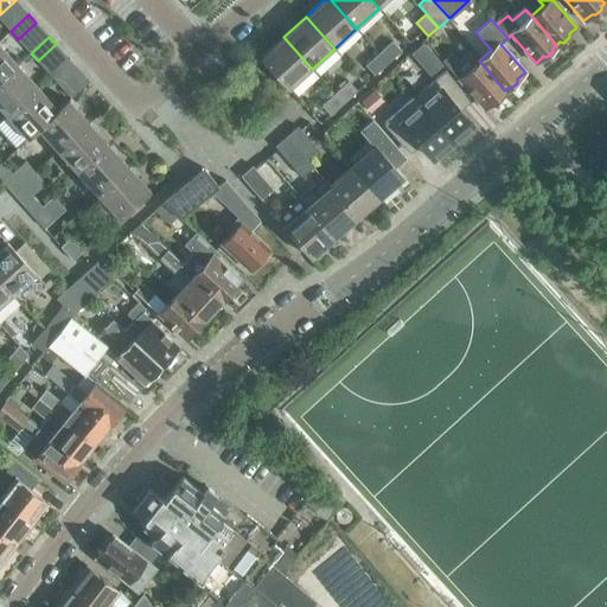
[(312,69),(283,37),(260,57),(289,89),(312,69)]
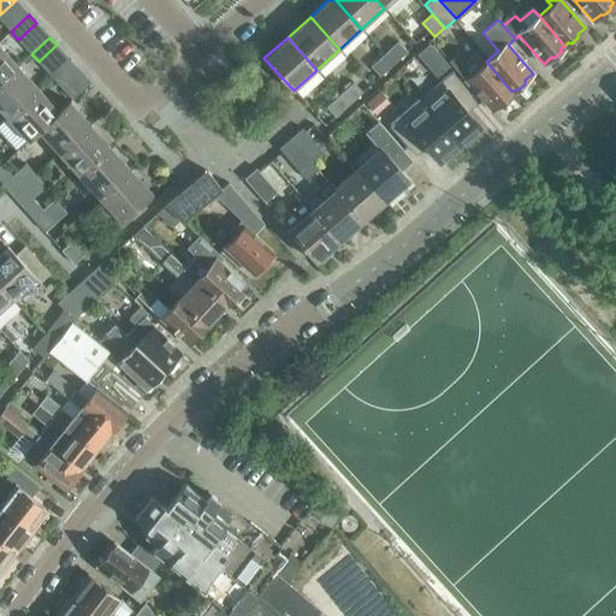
[(407,52),(398,41),(384,54),(394,64),(407,52)]
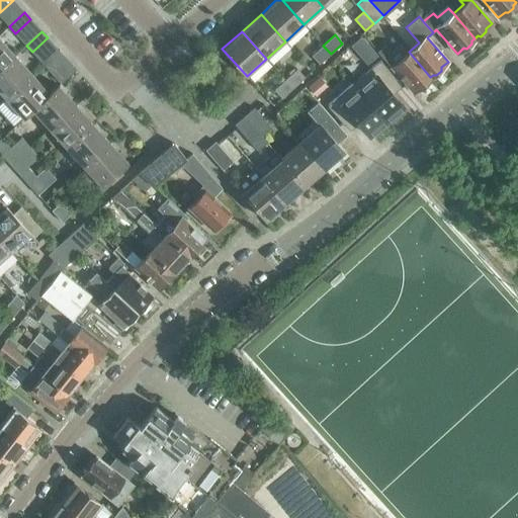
[(361,36),(351,45),(359,54),(368,46),(361,36)]
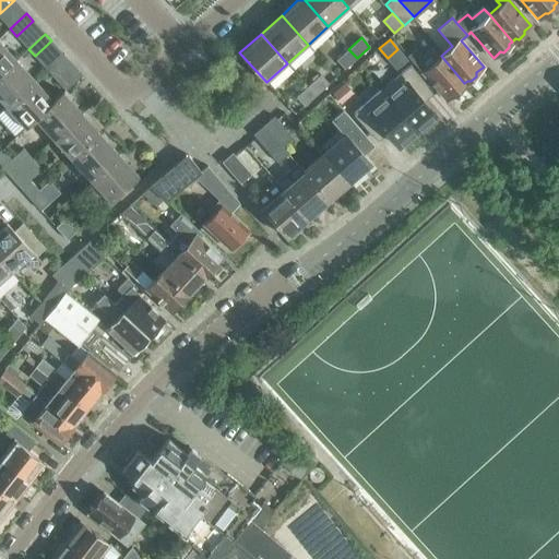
[(0,74),(16,60),(0,40),(0,74)]
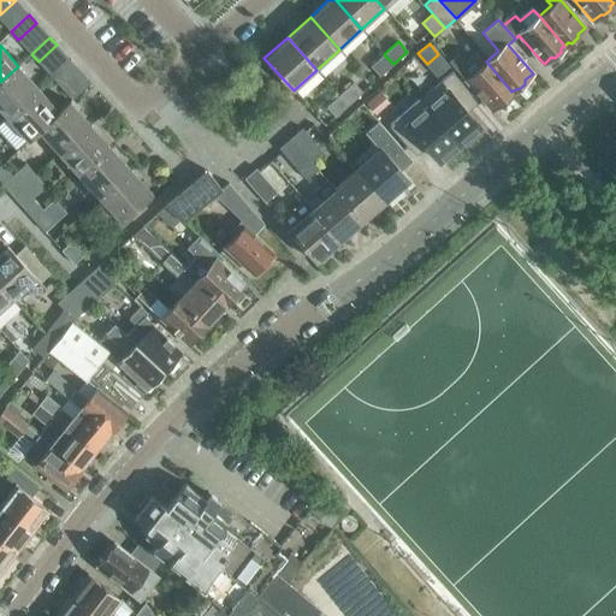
[(458,53),(449,61),(457,71),(467,63),(458,53)]
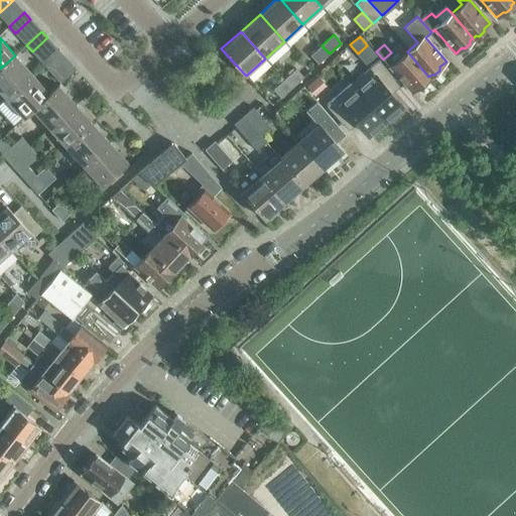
[(426,79),(428,77),(407,51),(401,44),(391,52),(383,59),(411,92),(417,86),(421,87),(425,82),(426,79)]
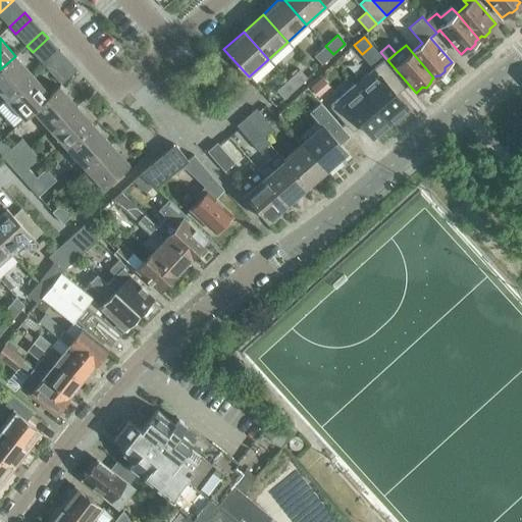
[(322,64),(333,54),(325,46),(314,56),(322,64)]
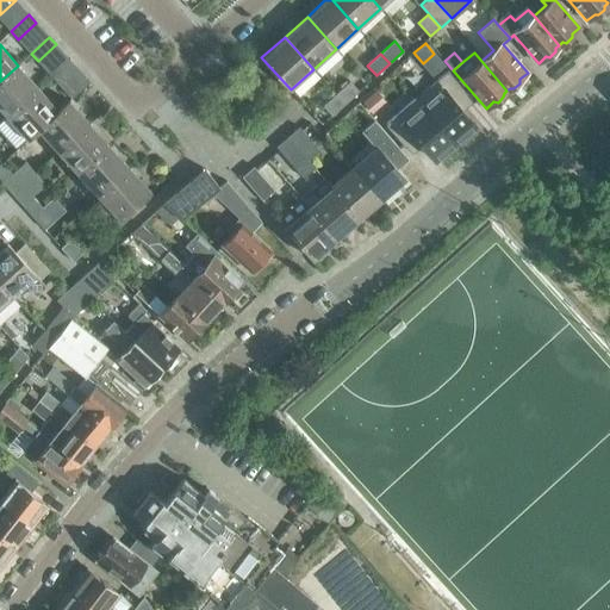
[(58,83),(76,67),(69,58),(51,75),(58,83)]
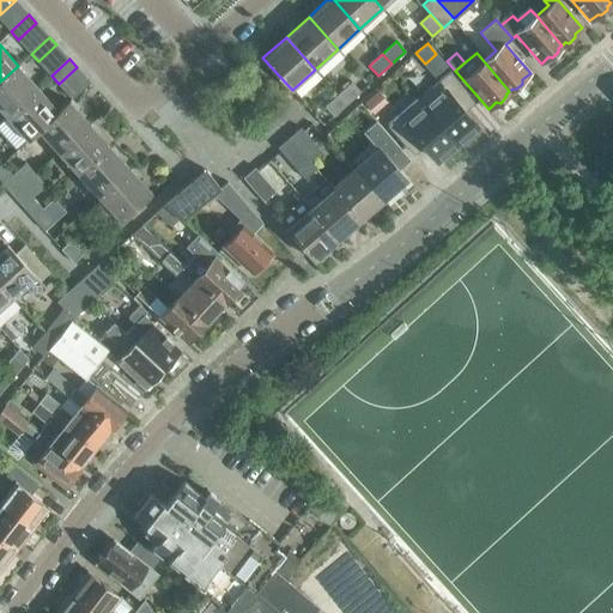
[(18,66),(0,82),(0,109),(6,116),(38,87),(18,66)]
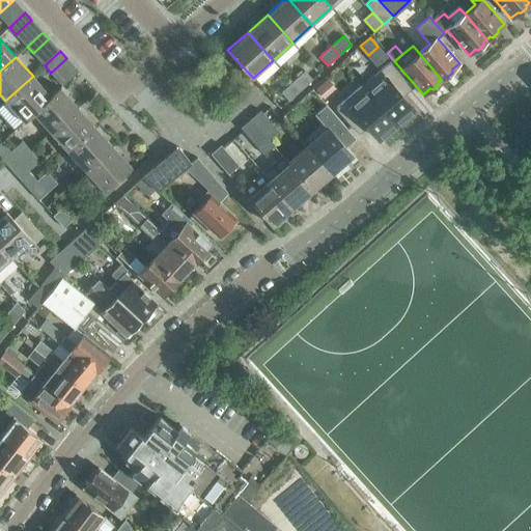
[(389,61),(362,84),(396,123),(398,122),(401,126),(414,114),(411,111),(414,109),(402,95),(397,89),(406,82),(407,81),(389,61)]
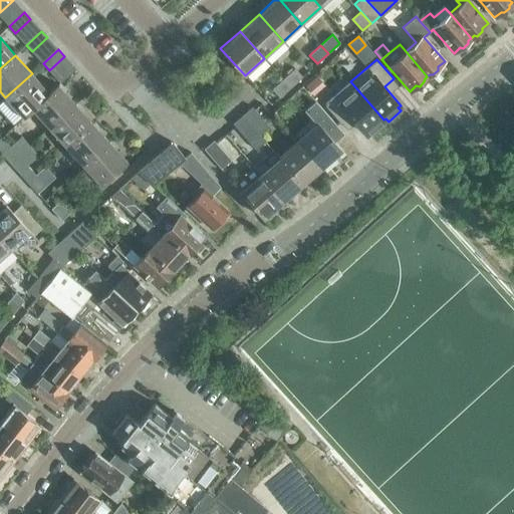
[(294,68),(283,78),(291,87),(302,76),(294,68)]
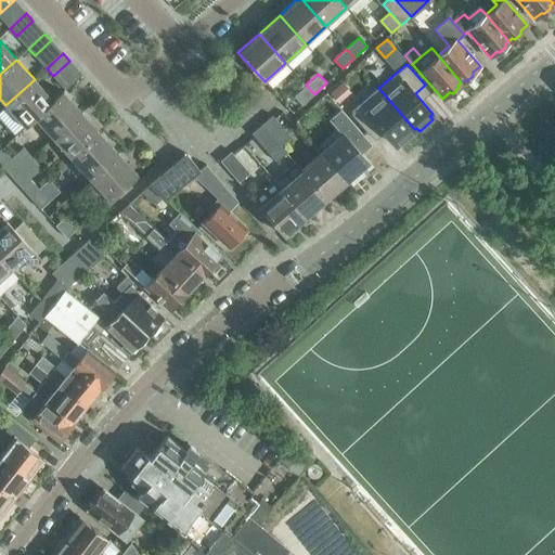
[(34,117),(53,100),(35,79),(5,105),(25,127),(35,118),(34,117)]
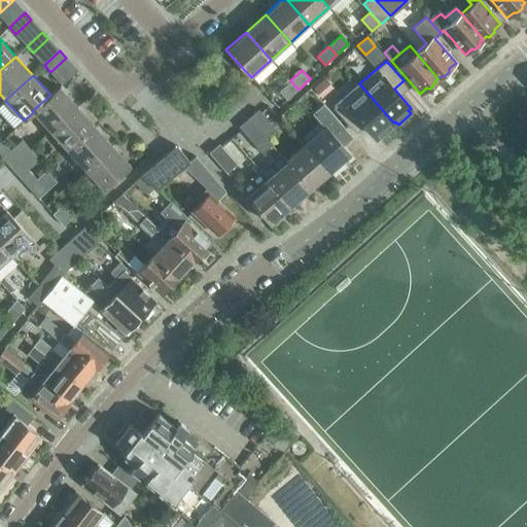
[(279,92),(287,100),(299,90),(290,80),(279,92)]
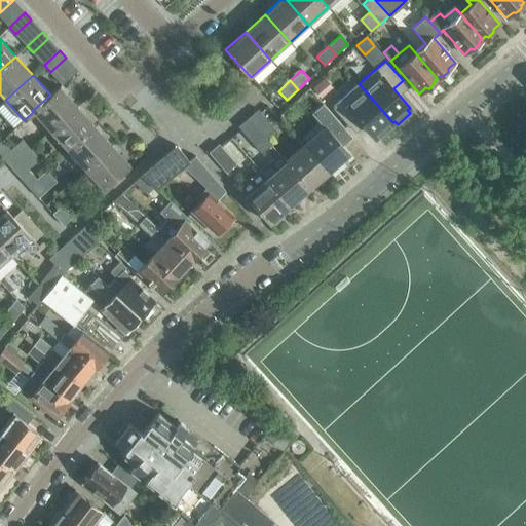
[(332,107),(349,126),(359,118),(364,124),(375,138),(377,136),(380,139),(393,127),(390,124),(392,122),(359,83),(332,107)]
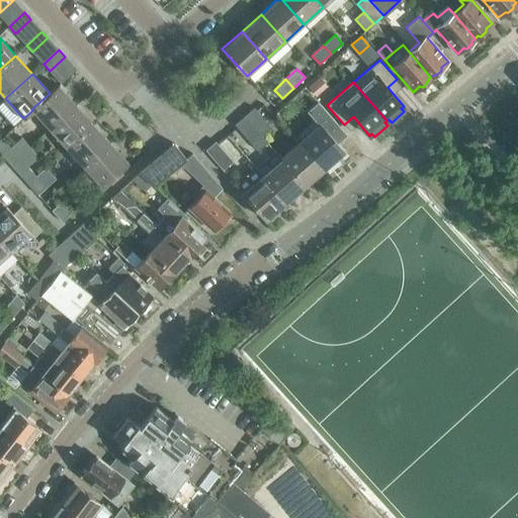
[(59,85),(50,93),(31,109),(32,110),(50,130),(76,104),(59,85)]
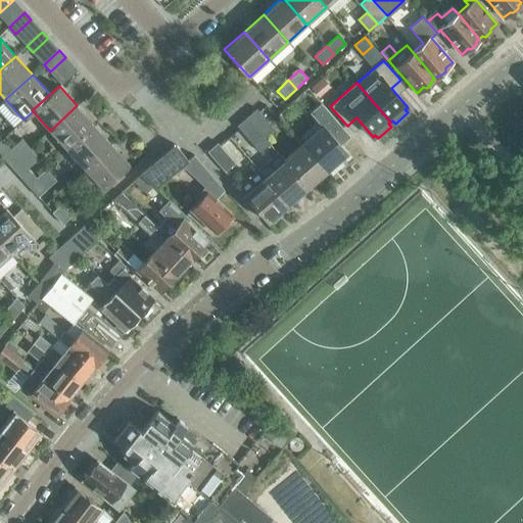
[(94,125),(77,105),(50,131),(66,149),(94,125)]
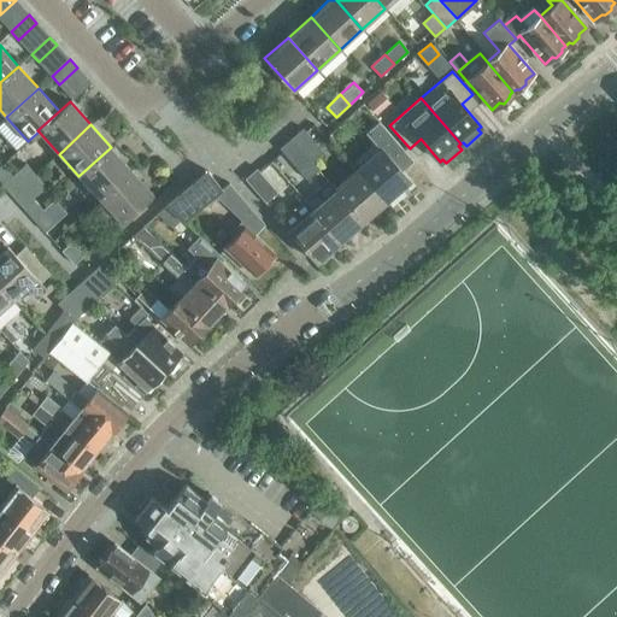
[(303,128),(291,137),(312,162),(323,152),(303,128)]
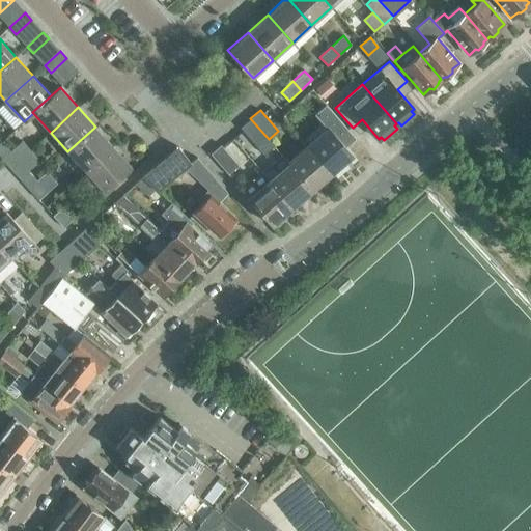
[(328,129),(308,145),(333,173),(353,156),(345,146),(355,138),(334,114),(324,123),(328,129)]
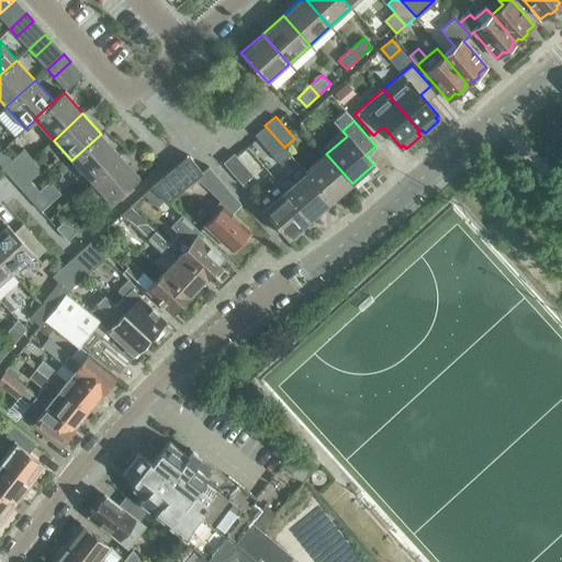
[(284,147),(265,125),(255,135),(279,164),(290,154),(284,147)]
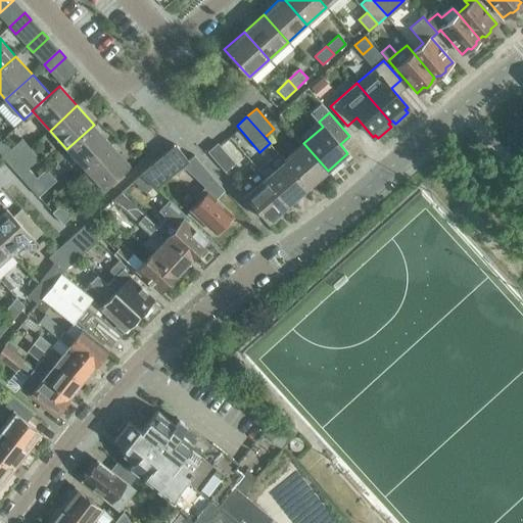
[(94,125),(66,149),(84,169),(111,144),(94,125)]
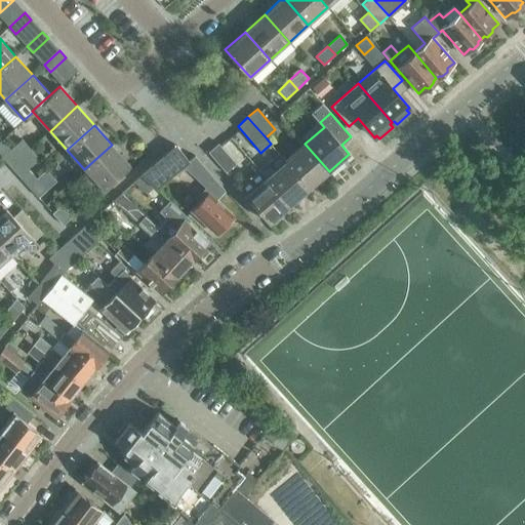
[(4,157),(11,166),(30,149),(22,138),(10,149),(2,139),(0,140),(0,155),(3,158),(4,157)]
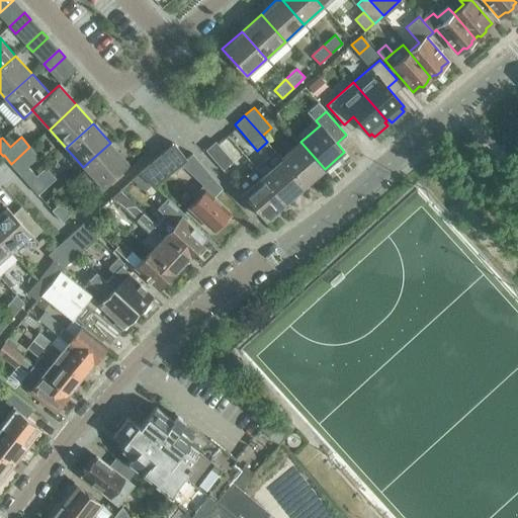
[(205,150),(223,170),(233,161),(216,141),(205,150)]
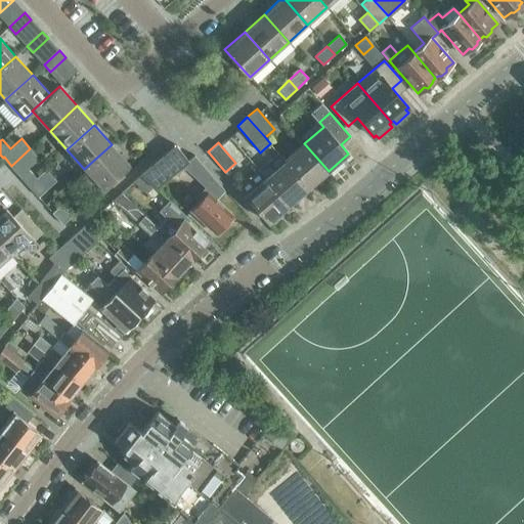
[(304,143),(285,161),(309,188),(329,171),(304,143)]
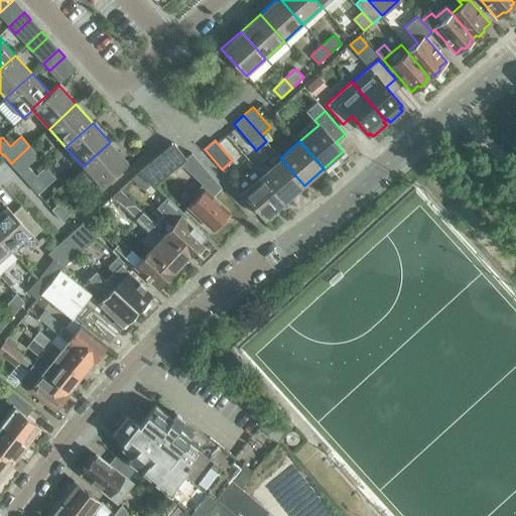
[(128,161),(110,142),(83,166),(101,185),(128,161)]
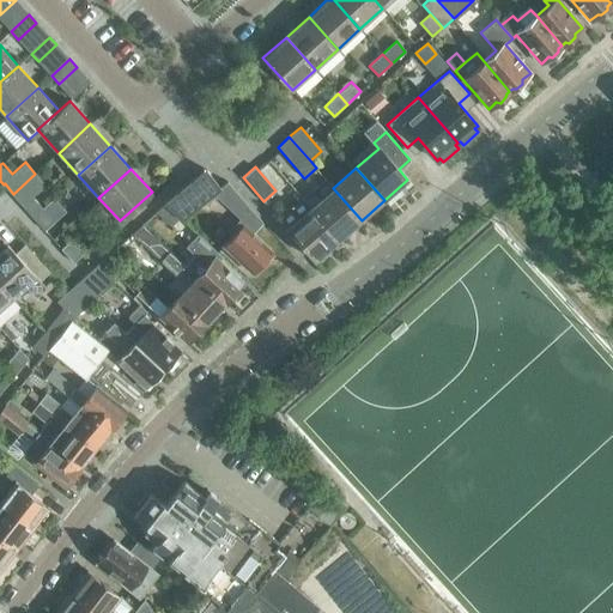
[(263,265),(262,261),(272,252),(252,232),(262,222),(228,181),(220,187),(206,169),(164,204),(165,205),(177,216),(182,220),(211,196),(238,222),(230,230),(234,234),(223,246),(252,273),(254,269),(259,269),(263,265)]
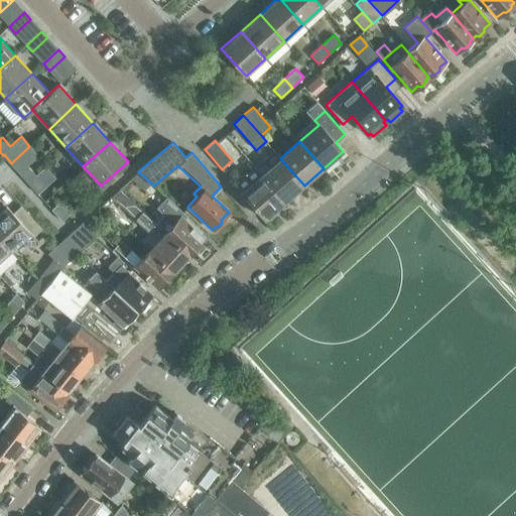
[(18,172),(27,182),(35,175),(27,165),(38,155),(29,146),(11,163),(18,171),(18,172)]
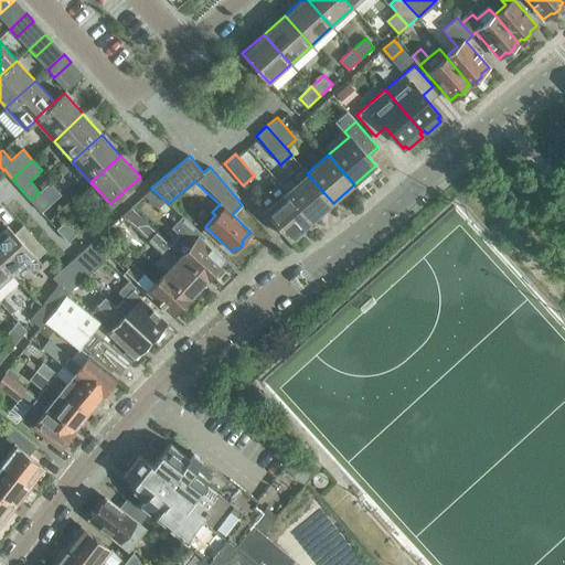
[(307,173),(286,191),(312,221),(333,203),(307,173)]
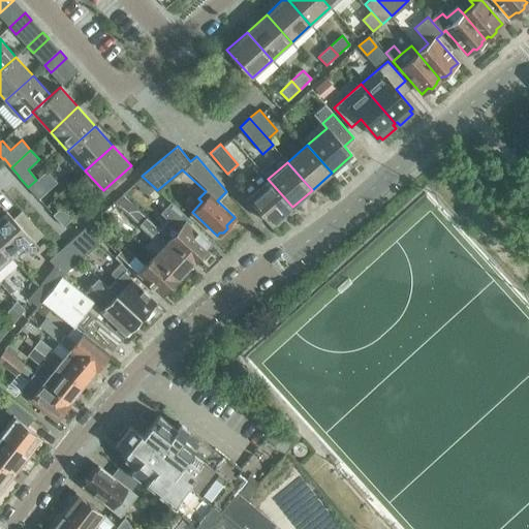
[(147,192),(153,186),(143,177),(135,183),(147,192)]
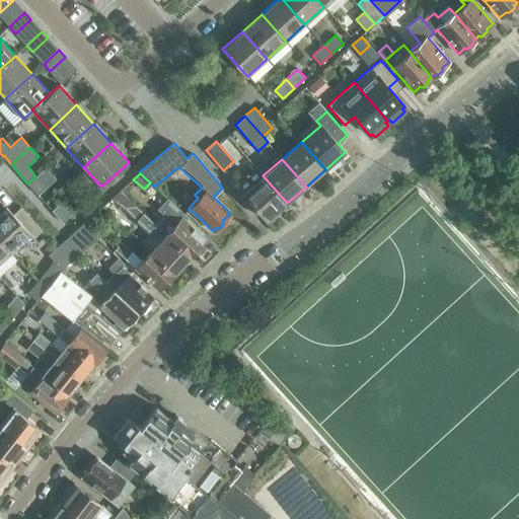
[(267,221),(282,208),(287,203),(263,175),(242,193),(267,221)]
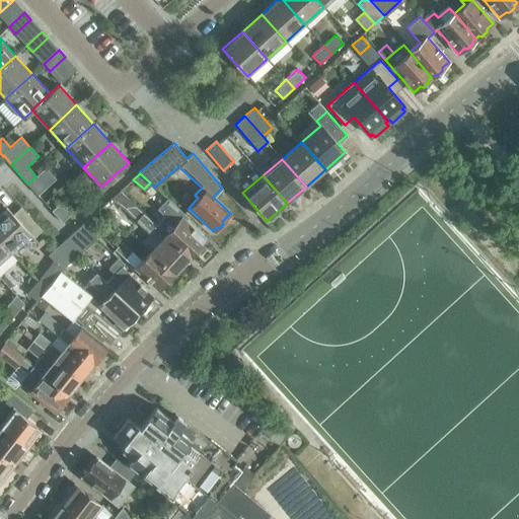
[(46,188),(35,176),(27,183),(38,195),(46,188)]
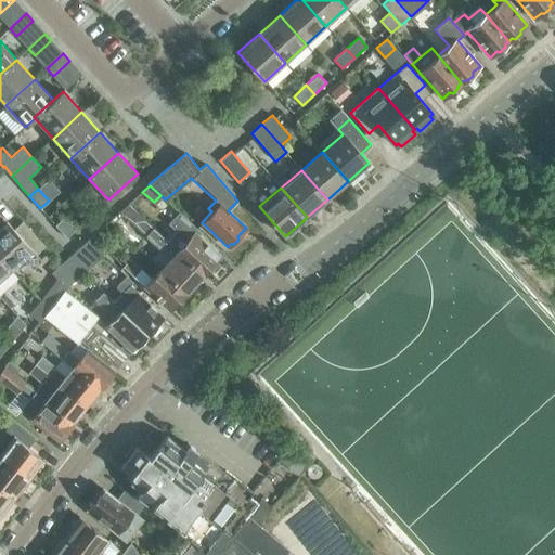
[(186,292),(203,274),(177,250),(130,207),(124,214),(160,249),(151,259),(160,268),(186,292)]
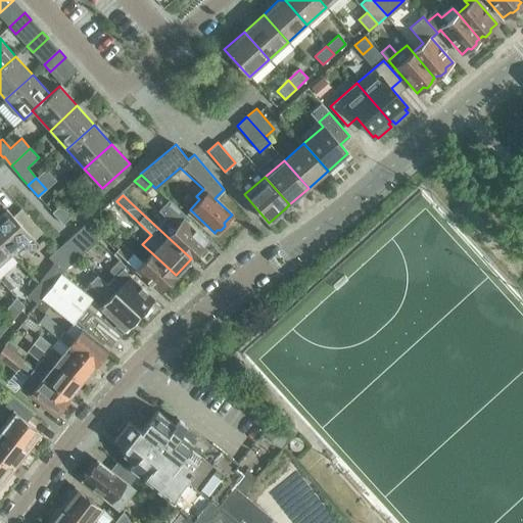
[(167,236),(191,258),(193,255),(197,255),(200,250),(200,247),(207,241),(187,222),(189,219),(171,201),(161,211),(177,226),(167,236)]
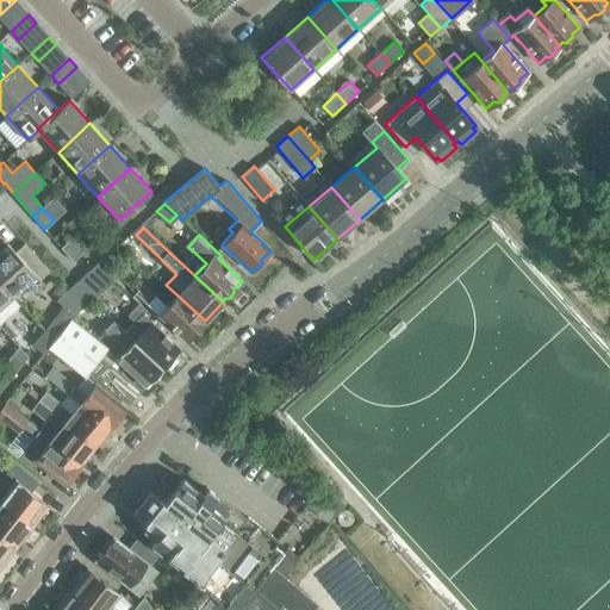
[(70,238),(61,248),(73,261),(83,253),(70,238)]
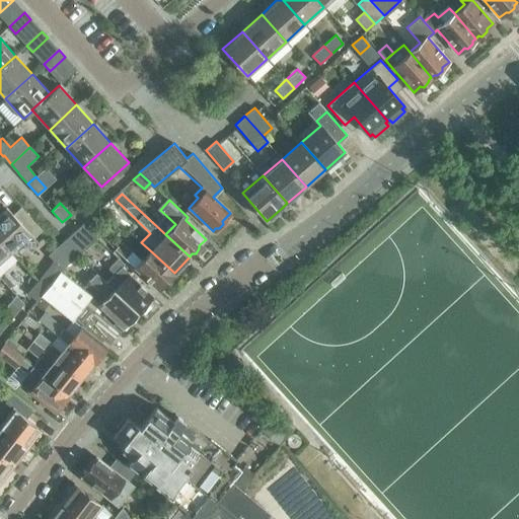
[(3,204),(0,207),(0,239),(11,252),(22,241),(31,251),(40,244),(3,204)]
